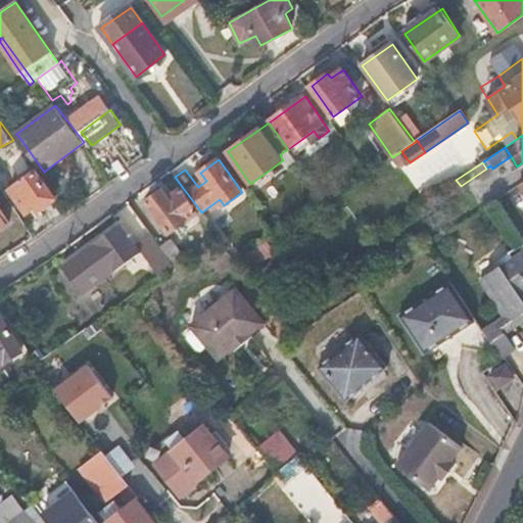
[(13,189),(25,204),(34,198),(39,204),(42,208),(56,197),(38,172),(13,189)]
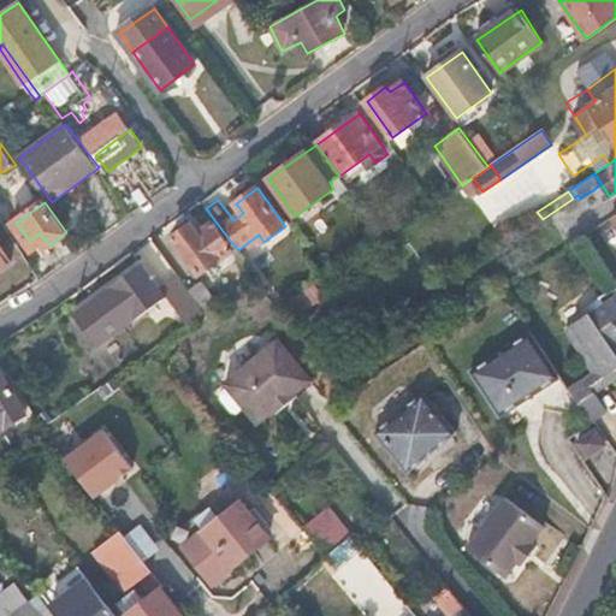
[(236,248),(215,221),(200,232),(193,223),(173,237),(200,274),(236,248)]
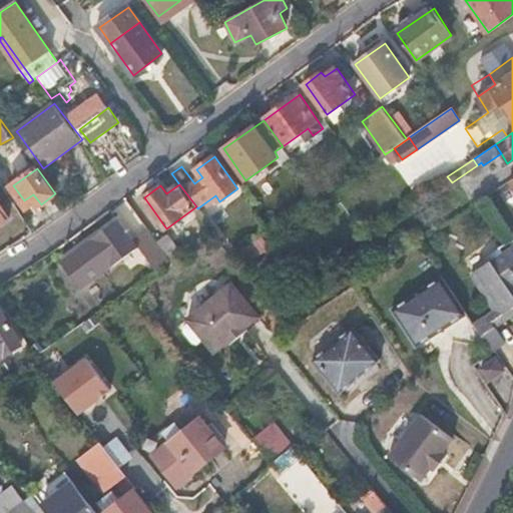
[(33,194),(24,200),(28,207),(38,200),(33,194)]
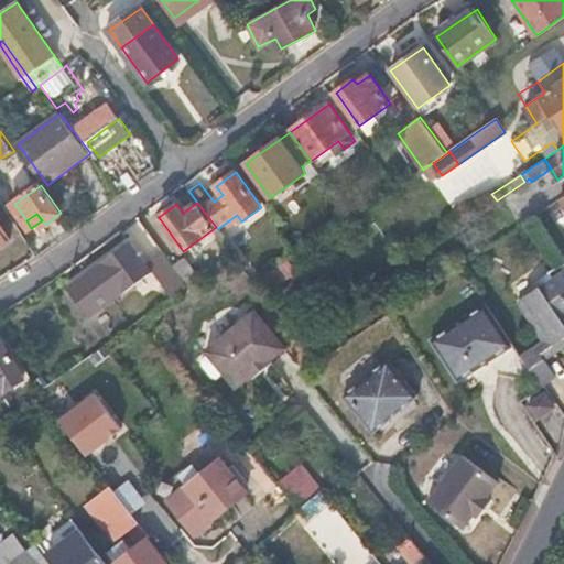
[(0,247),(12,240),(0,219),(0,247)]
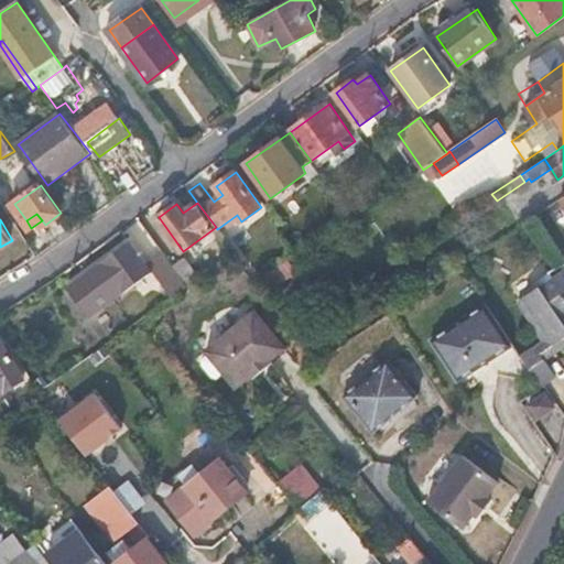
[(154,272),(131,240),(98,263),(100,267),(85,277),(105,304),(120,293),(121,295),(154,272)]
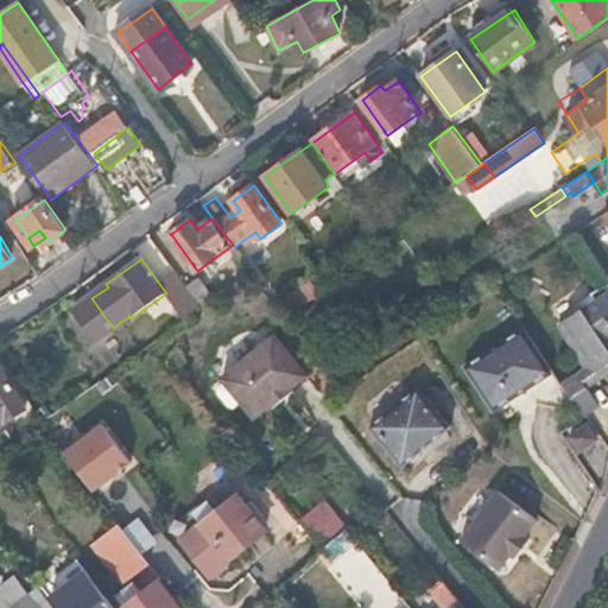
[(201,278),(188,286),(204,310),(217,301),(201,278)]
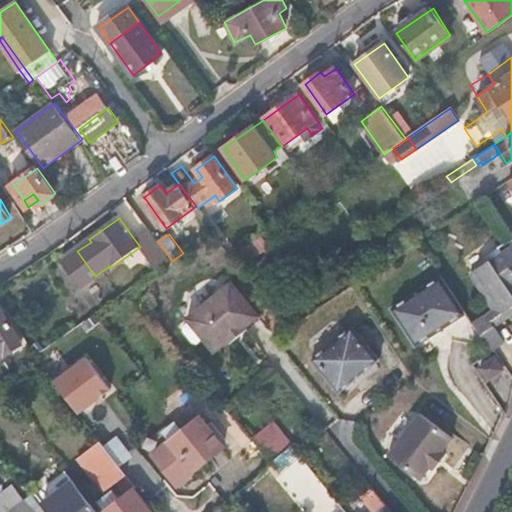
[(273,247),(265,235),(248,246),(258,259),(273,247)]
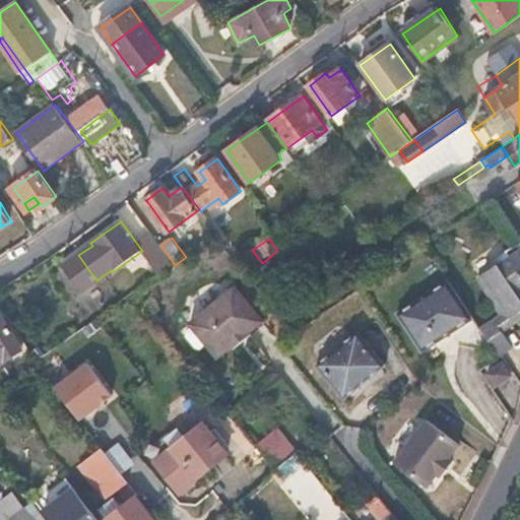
[(519,249),(498,263),(501,269),(480,282),(499,312),(506,308),(514,322),(519,317),(519,249)]
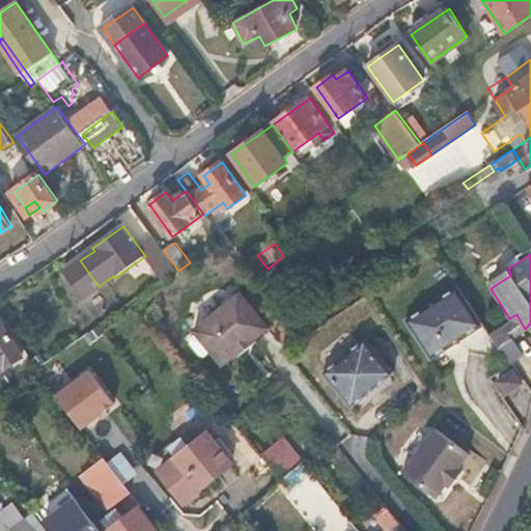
[(485,326),(458,285),(407,318),(432,360),(485,326)]
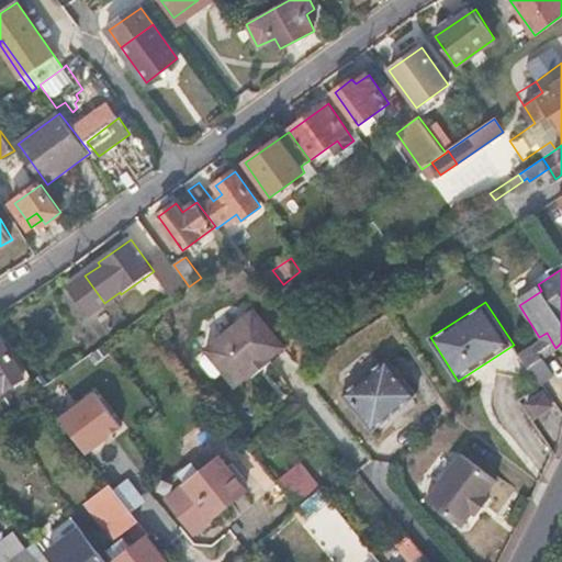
[(282,349),(251,313),(204,351),(206,356),(199,362),(199,368),(206,379),(213,381),(222,374),(234,389),(249,377),(253,380),(269,367),(266,362),(282,349)]
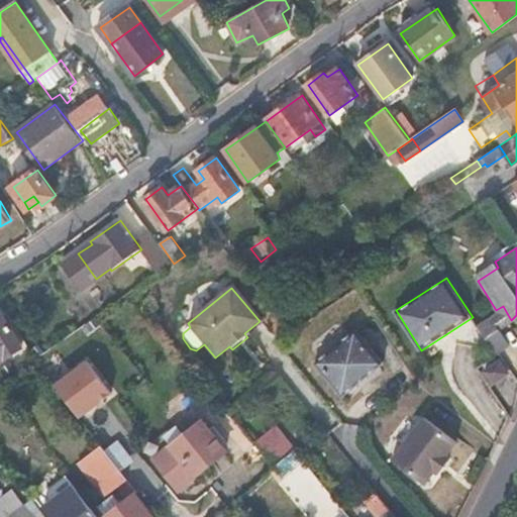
[(281,289),(267,298),(271,304),(284,294),(281,289)]
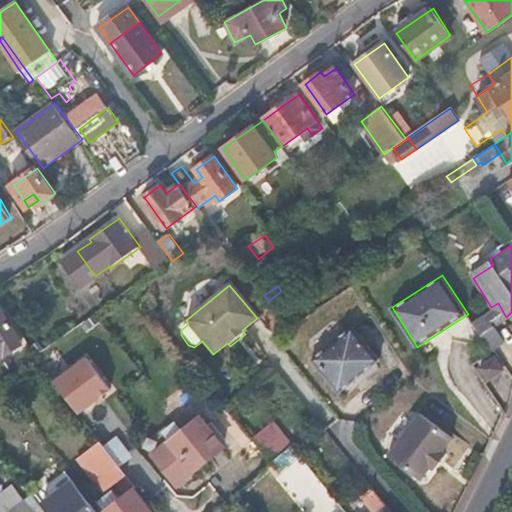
[(491,319),(498,330),(510,323),(506,317),(498,303),(491,307),(497,315),(491,319)]
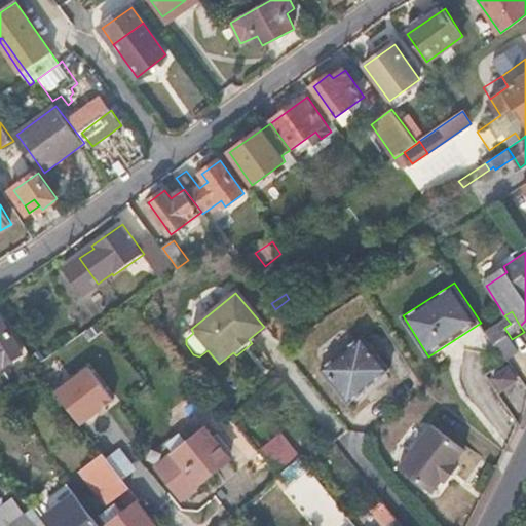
[(0,366),(23,353),(2,320),(0,320),(0,366)]
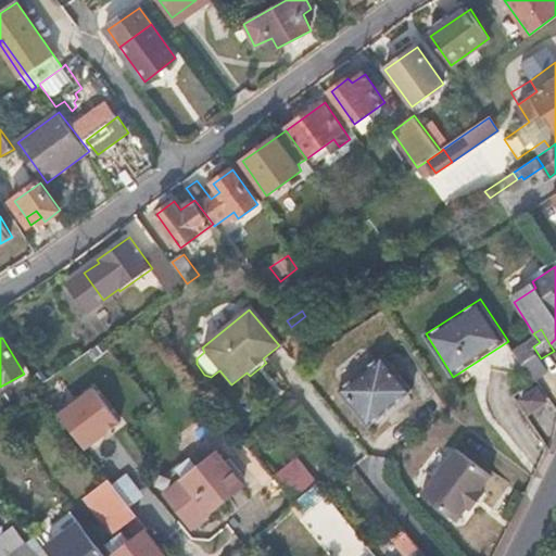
[(518,356),(538,387),(541,384),(552,377),(541,358),(533,346),(518,356)]
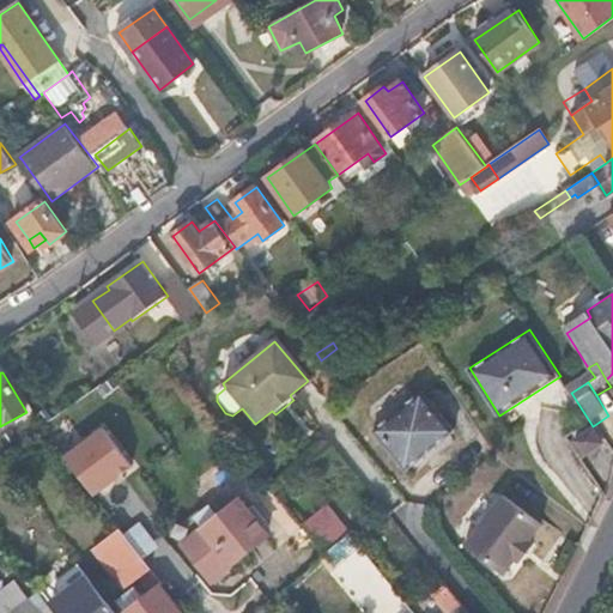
[(455,432),(423,392),(375,430),(406,469),(455,432)]
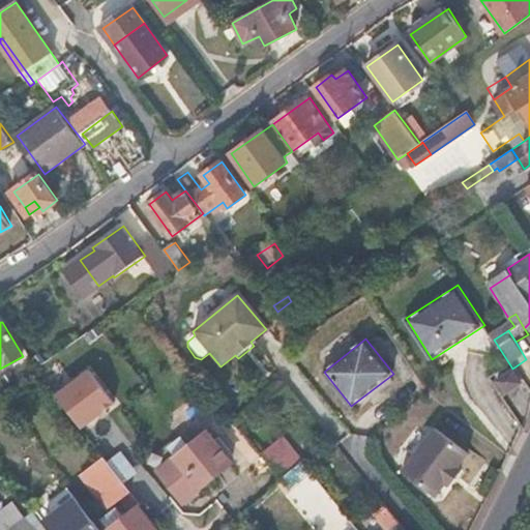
[(86,360),(51,386),(83,429),(117,404),(86,360)]
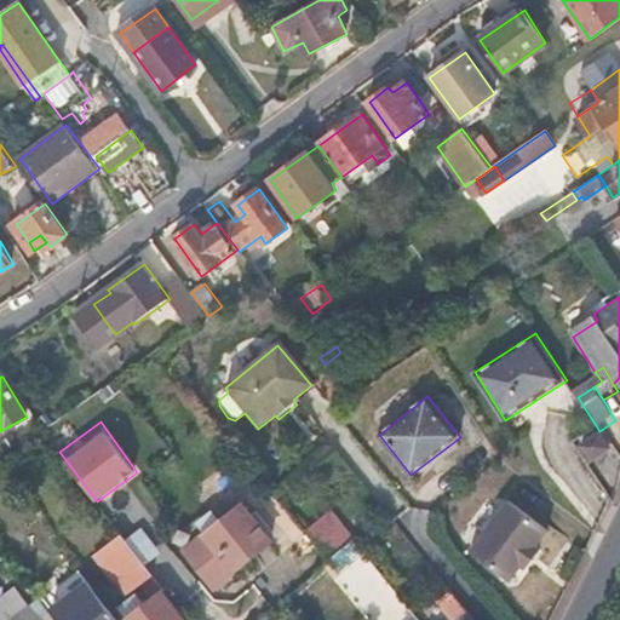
[(614,454),(604,438),(587,449),(597,465),(614,454)]
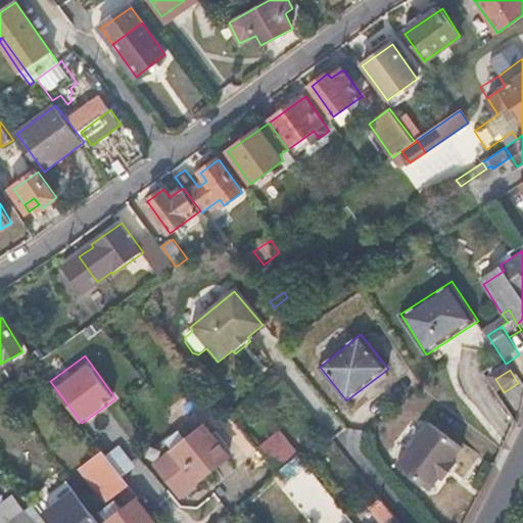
[(453,461),(462,447),(429,423),(396,465),(431,489),(440,476),(445,479),(457,464),(453,461)]
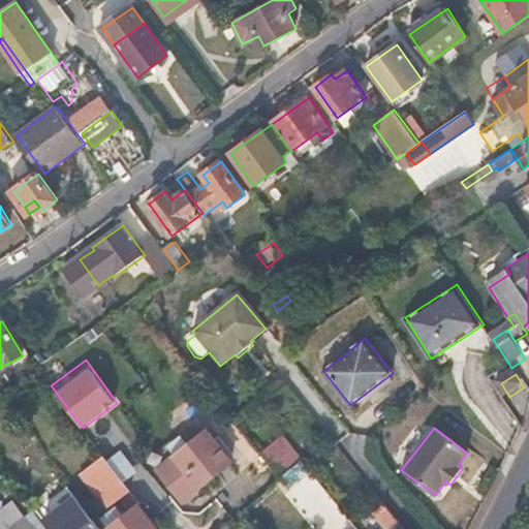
[(207,431),(175,456),(199,487),(230,461),(207,431)]
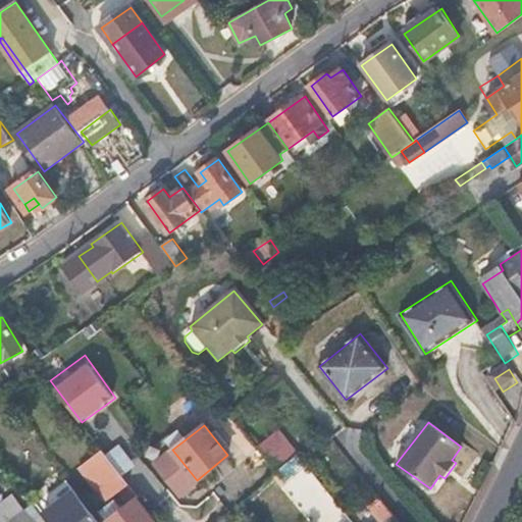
[(277,425),(256,444),(274,467),(297,449),(277,425)]
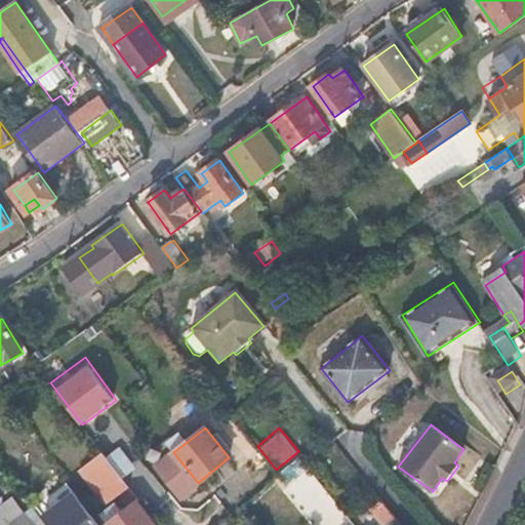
[(173,452),(162,462),(186,493),(198,483),(173,452)]
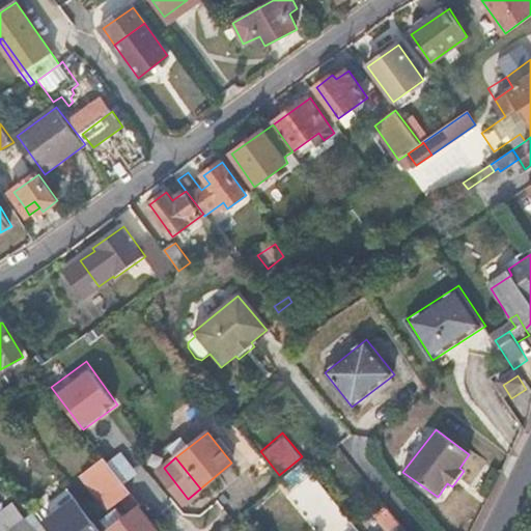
[(141,505),(105,458),(82,475),(109,511),(121,501),(131,514),(126,519),(109,530),(107,530),(157,530),(139,507),(141,505)]
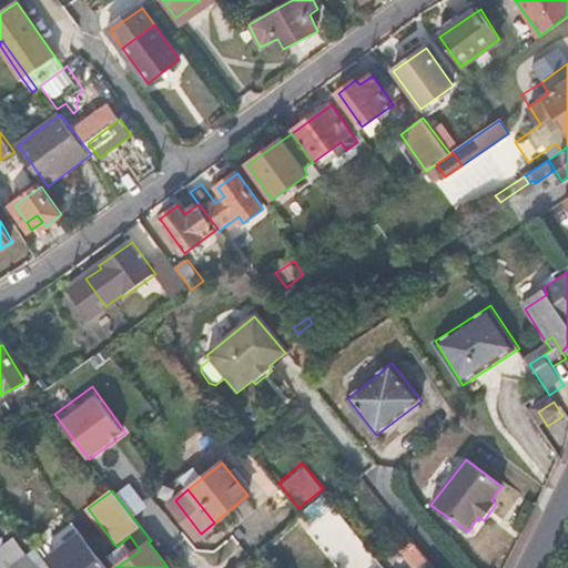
[(201,534),(175,500),(171,503),(198,536),(201,534)]
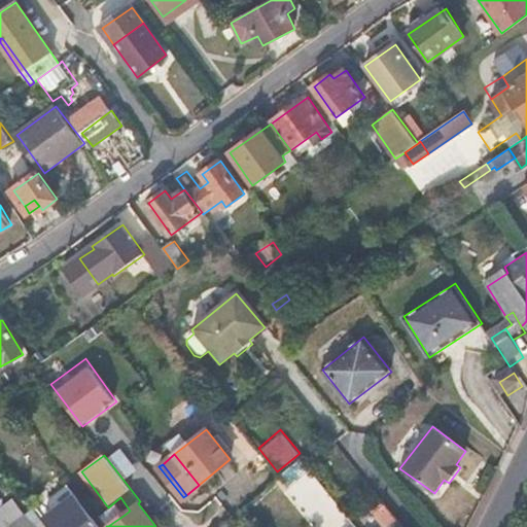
[(395,526),(400,522),(383,501),(375,507),(389,526),(395,526)]
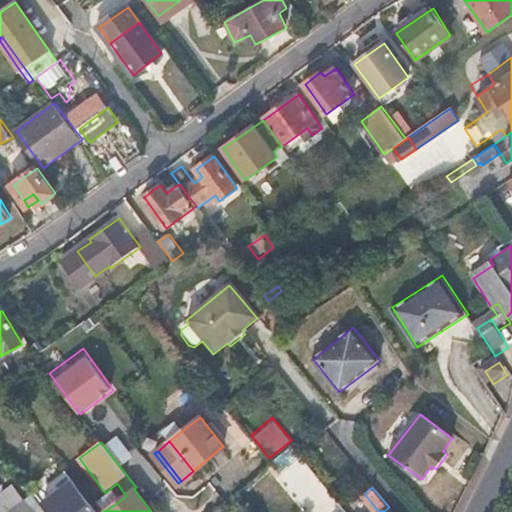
[(105,511),(121,500),(114,490),(99,502),(105,511)]
